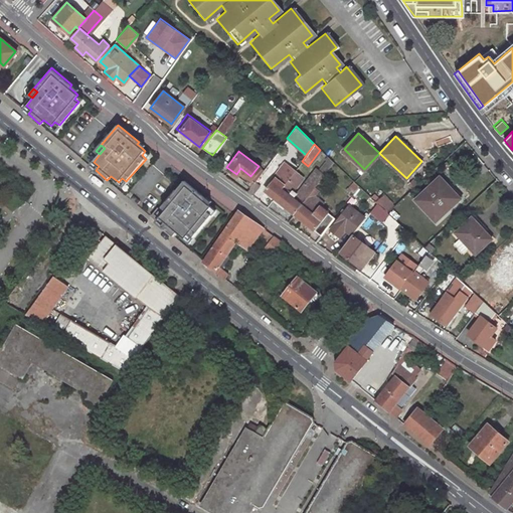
[(332,161),(327,157),(318,169),(323,173),(332,161)]
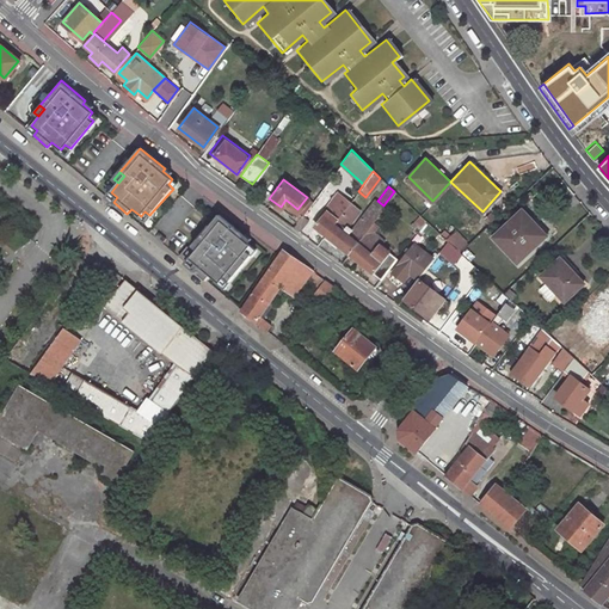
[(326,209),(314,225),(325,233),(349,202),(336,191),(324,207),(326,209)]
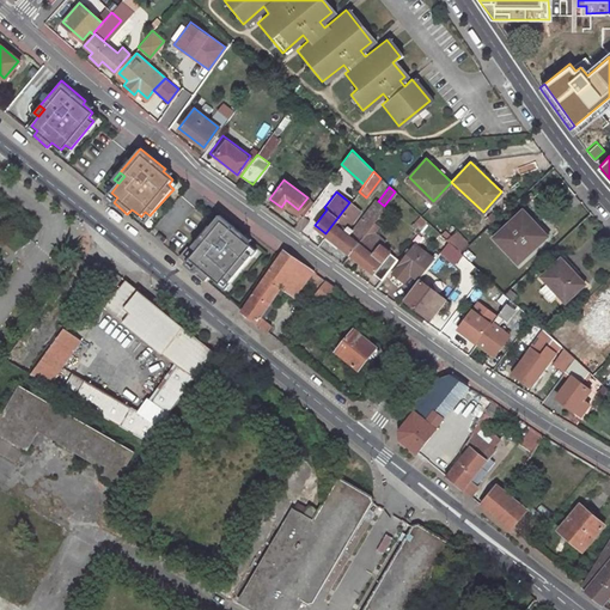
[(107,197),(114,202),(117,197),(111,193),(107,197)]
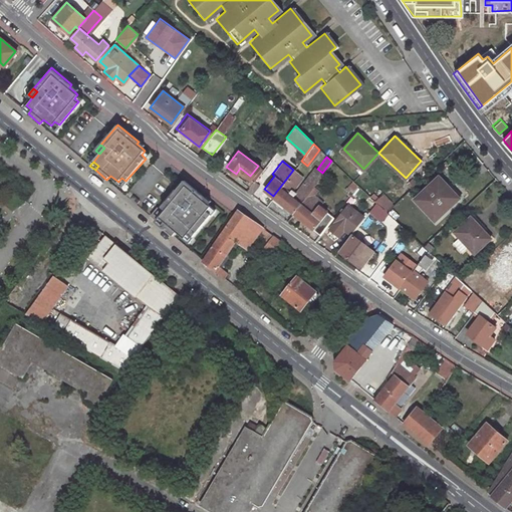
[(288,193),(301,176),(293,170),(273,196),(271,198),(279,205),(281,203),(293,212),(322,173),(317,169),(314,167),(291,196),(288,193)]
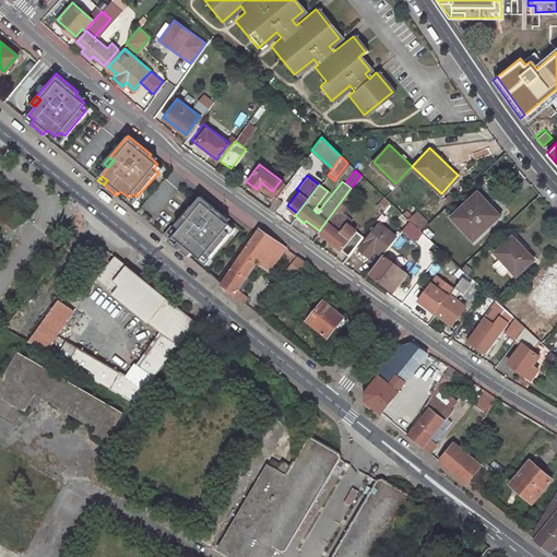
[(257,189),(268,198),(272,191),(261,182),(257,189)]
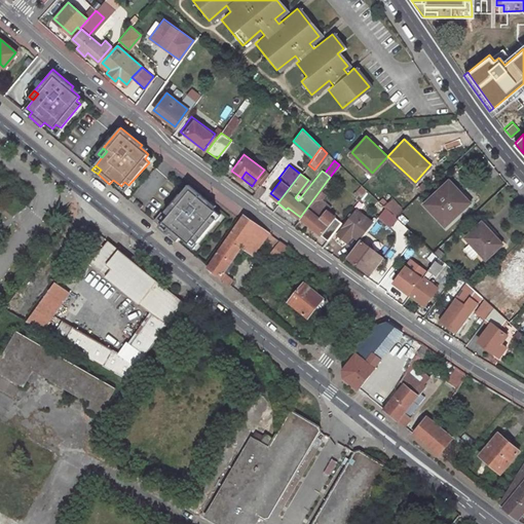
[(448,178),(422,202),(443,224),(466,201),(454,188),(456,187),(448,178)]
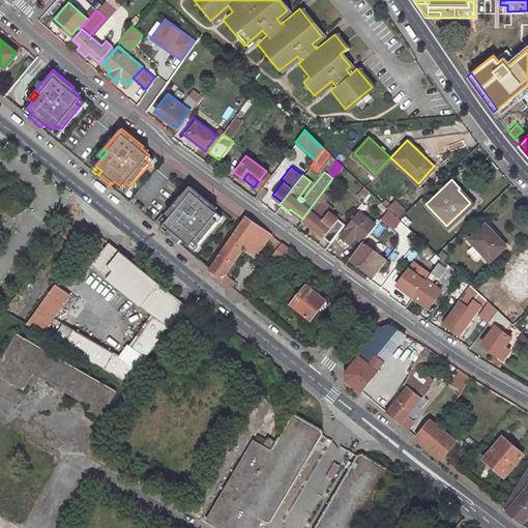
[(418,188),(422,194),(429,187),(424,183),(418,188)]
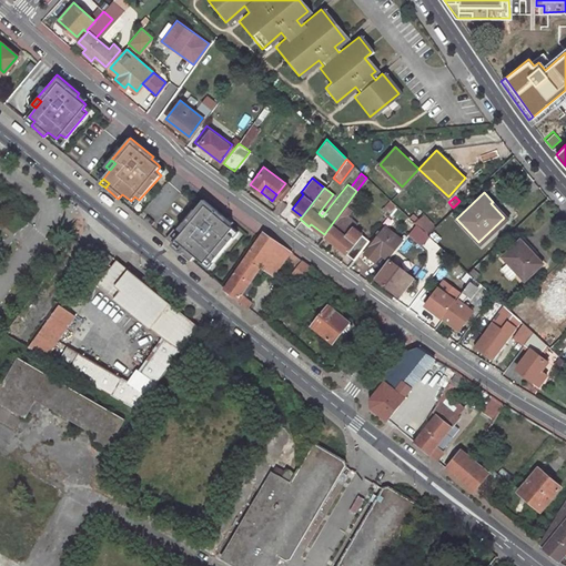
[(178,248),(190,259),(194,254),(203,262),(206,256),(211,261),(233,235),(229,231),(232,226),(229,224),(223,219),(225,216),(202,198),(183,221),(188,224),(181,232),(175,239),(181,243),(178,248)]
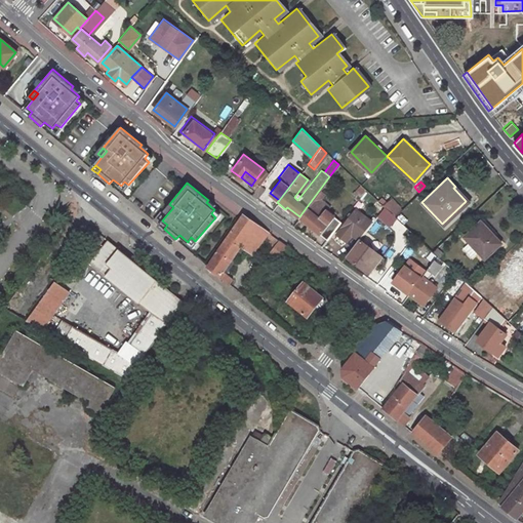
[(364,189),(358,184),(353,190),(358,195),(364,189)]
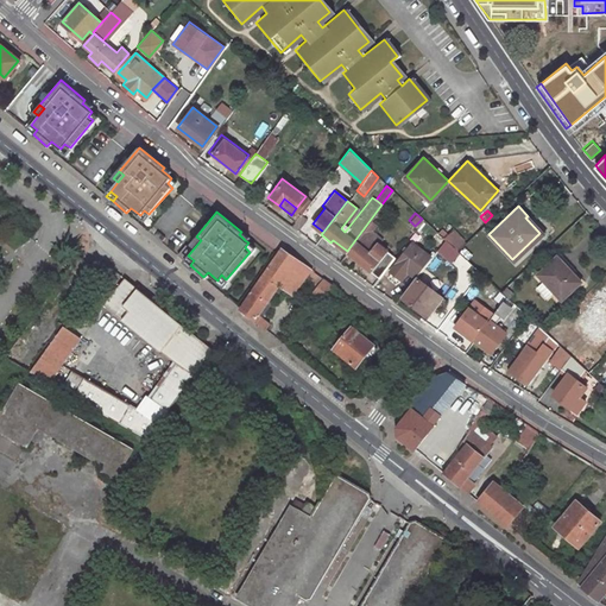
[(297,229),(305,218),(300,214),(290,225),(297,229)]
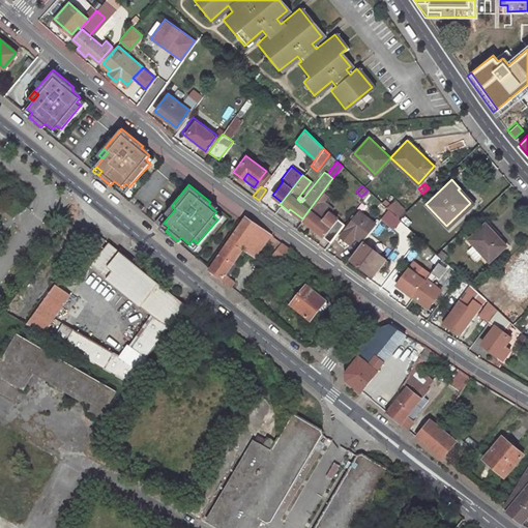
[(391,199),(385,206),(398,216),(404,209),(391,199)]
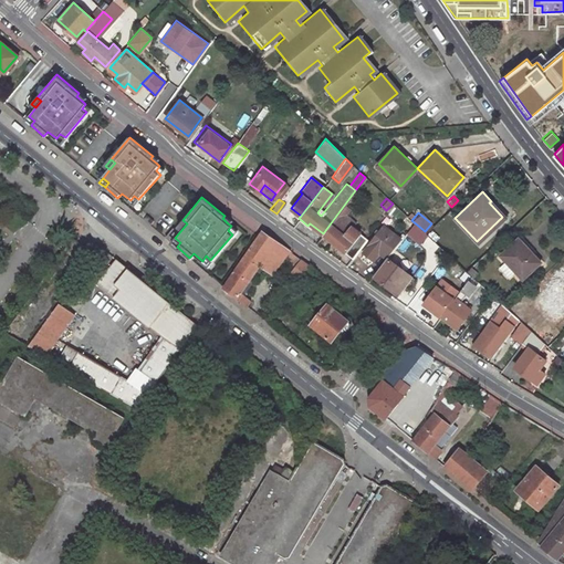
[(145,213),(142,218),(148,223),(152,219),(145,213)]
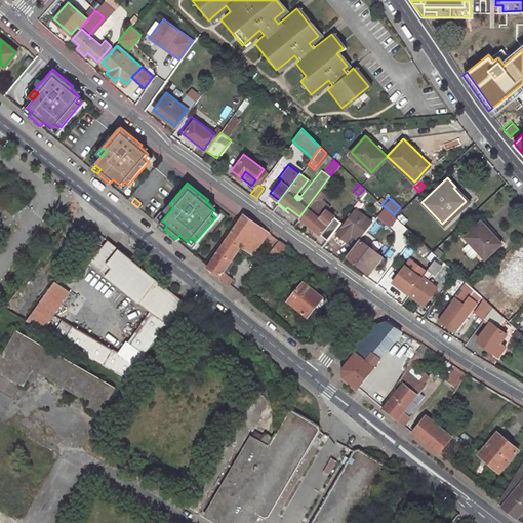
[(313,199),(299,216),(326,239),(339,220),(313,199)]
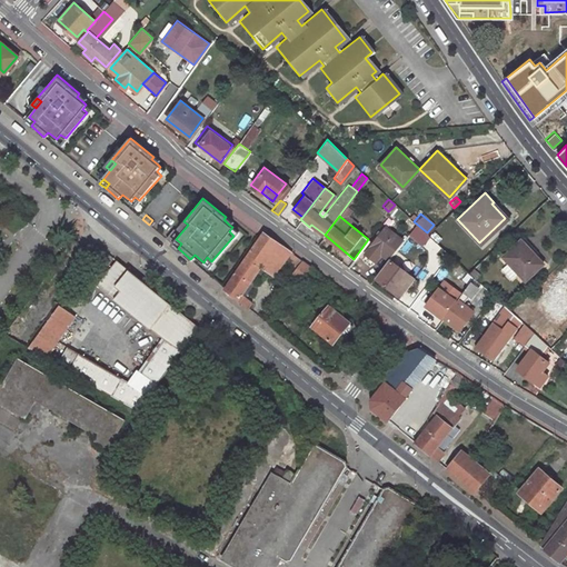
[(183,221),(177,229),(181,232),(188,225),(183,221)]
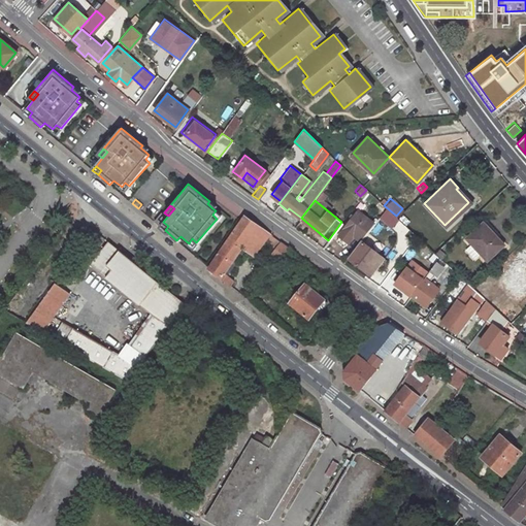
[(396,218),(386,207),(379,217),(390,227),(397,219),(396,218)]
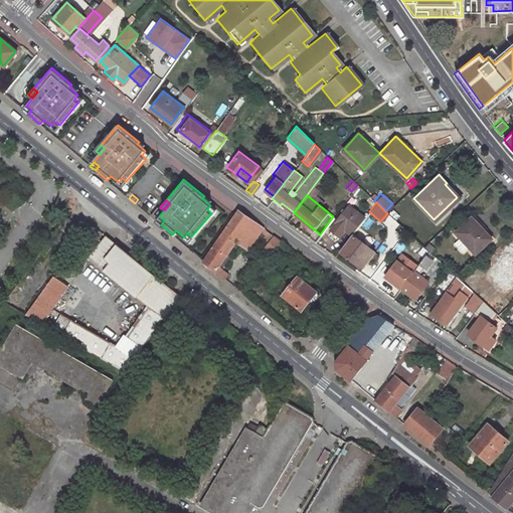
[(347,203),(328,228),(338,236),(344,228),(351,234),(364,217),(347,203)]
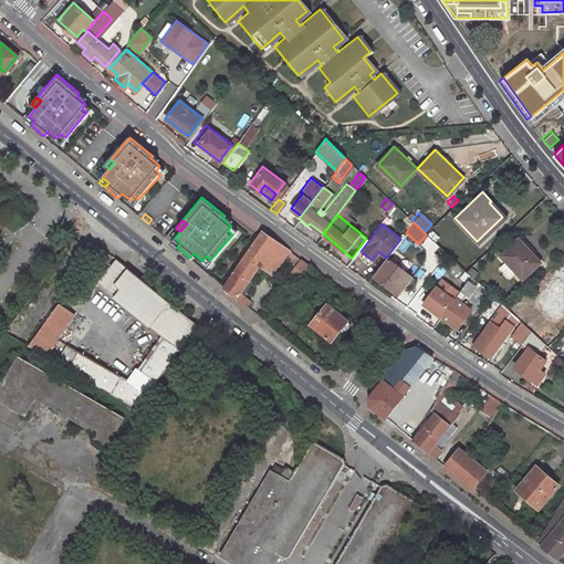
[(175,238),(180,231),(176,228),(174,225),(164,237),(170,242),(175,238)]
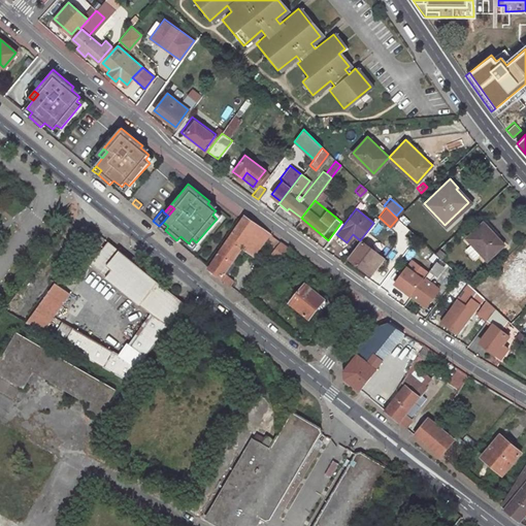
[(257,224),(243,215),(209,265),(207,268),(220,277),(241,248),(257,224)]
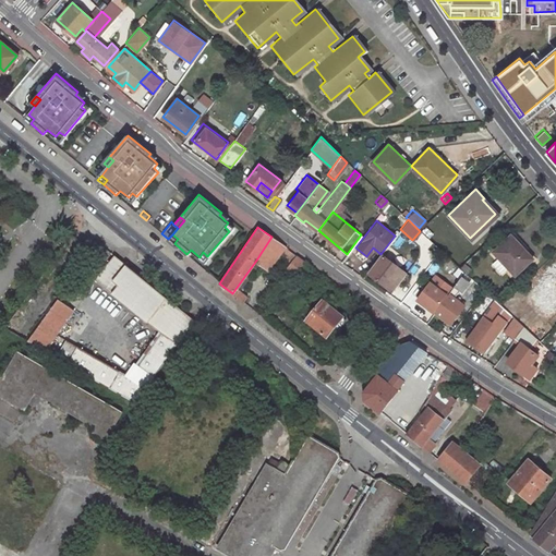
[(510,233),(492,249),(512,273),(531,256),(510,233)]
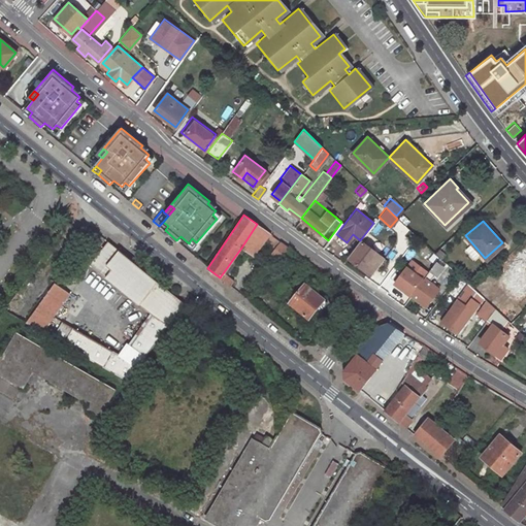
[(159,226),(165,230),(168,226),(163,222),(159,226)]
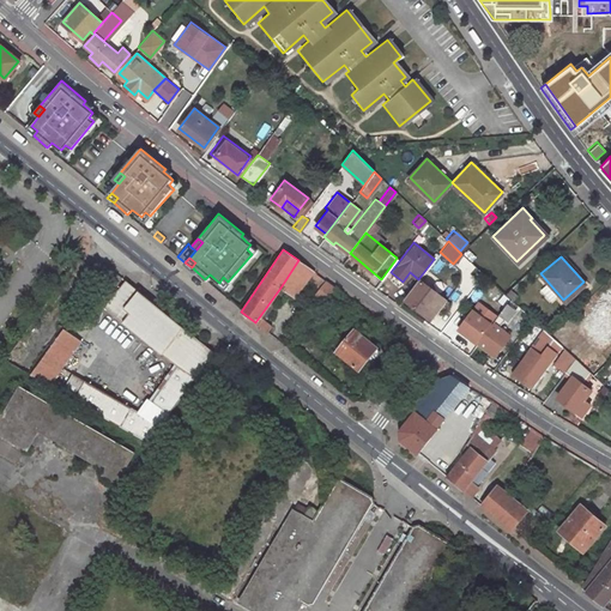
[(280,288),(294,296),(312,270),(298,260),(280,288)]
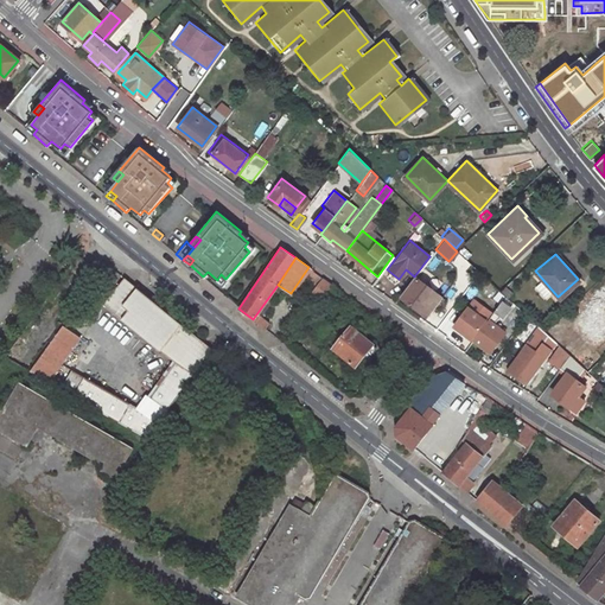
[(400,295),(424,313),(438,294),(414,276),(400,295)]
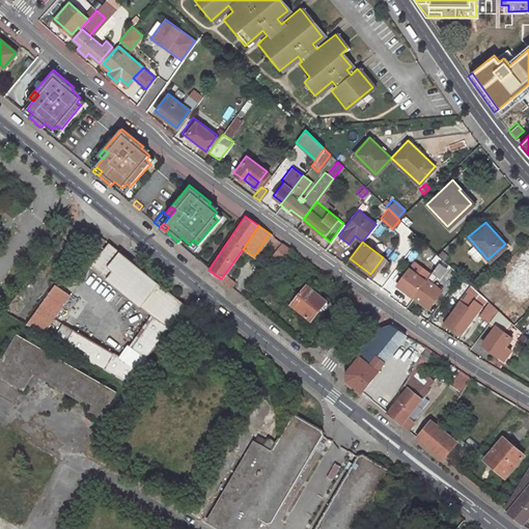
[(279,260),(288,248),(280,243),(272,254),(279,260)]
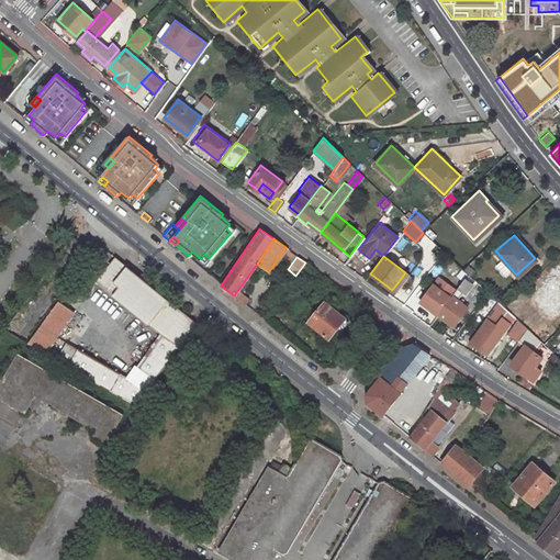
[(168,301),(115,258),(96,282),(149,325),(168,301)]
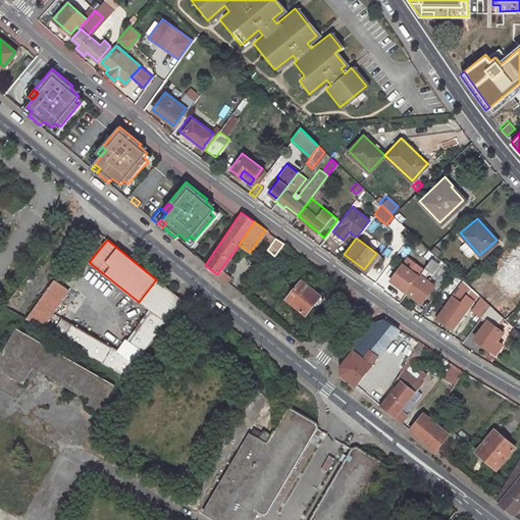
[(508,296),(519,283),(519,257),(515,252),(489,277),(508,296)]
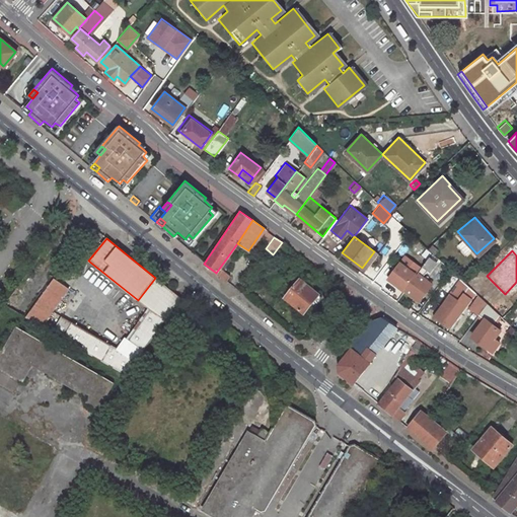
[(421,267),(403,254),(398,262),(407,267),(410,264),(418,270),(421,267)]
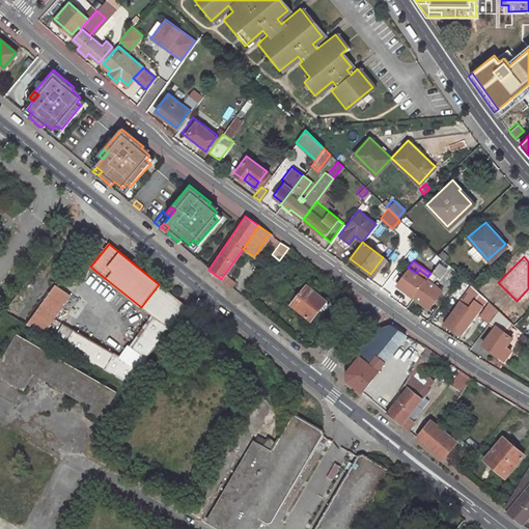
[(437,274),(439,275),(445,267),(439,261),(433,270),(437,274)]
